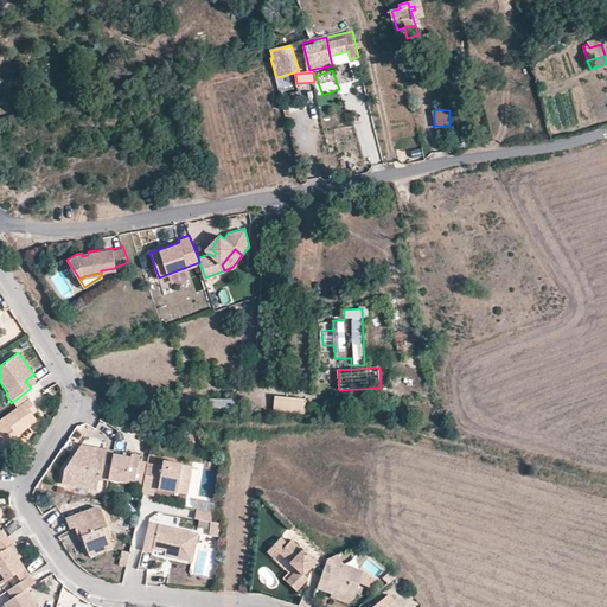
[(25,393),(11,403),(17,410),(0,421),(0,440),(8,454),(25,442),(19,434),(38,420),(33,414),(38,410),(25,393)]
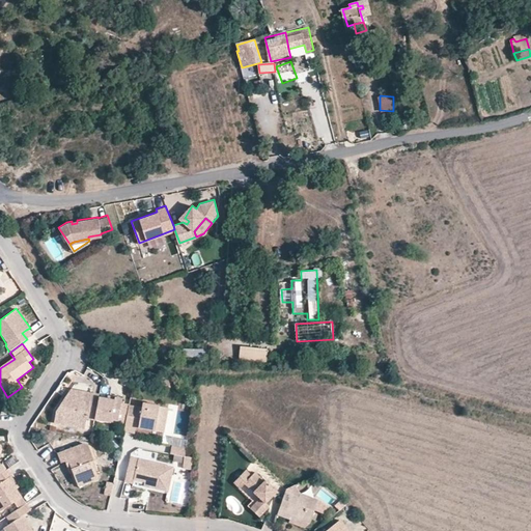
[(240,346),(239,360),(267,362),(267,348),(240,346)]
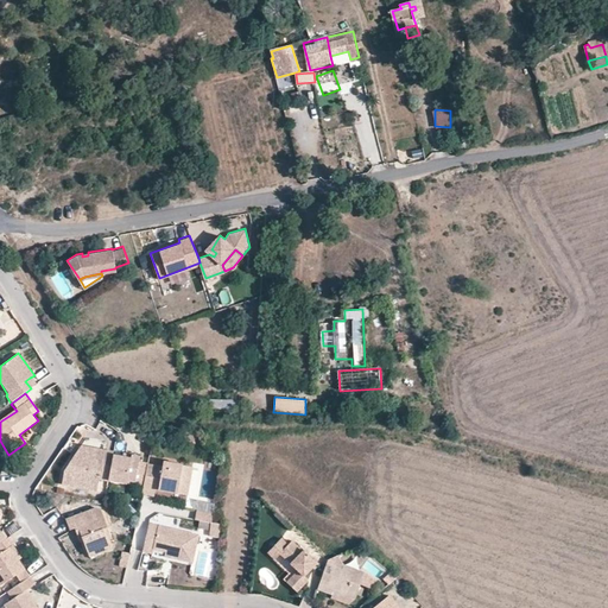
[(152,437),(153,428),(141,426),(140,435),(152,437)]
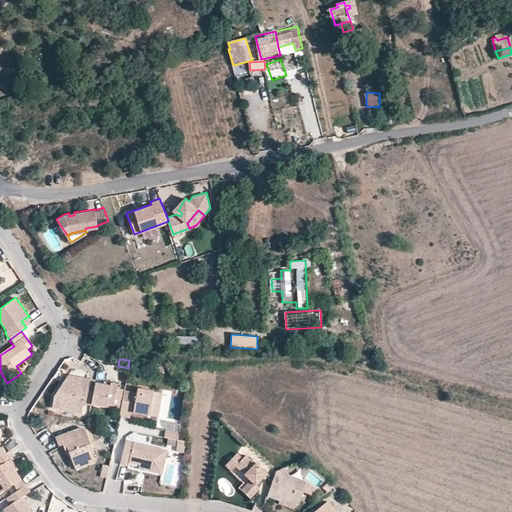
[(95,382),(95,381),(77,377),(75,383),(63,380),(55,393),(52,406),(82,412),(84,402),(91,403),(95,382)]
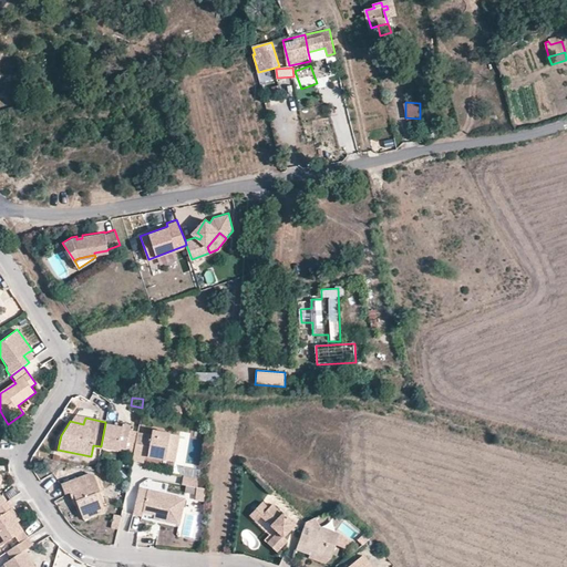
[(114,425),(105,423),(101,446),(117,450),(117,446),(125,447),(130,425),(122,423),(122,426),(114,425)]
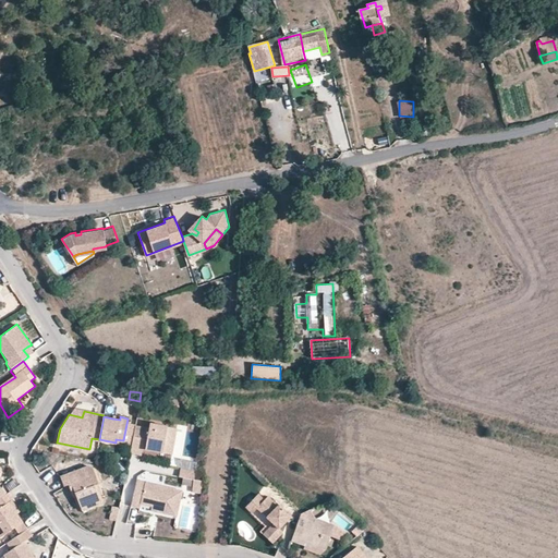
[(148,427),(135,425),(130,451),(142,455),(143,448),(171,452),(176,427),(155,423),(154,428),(148,427)]
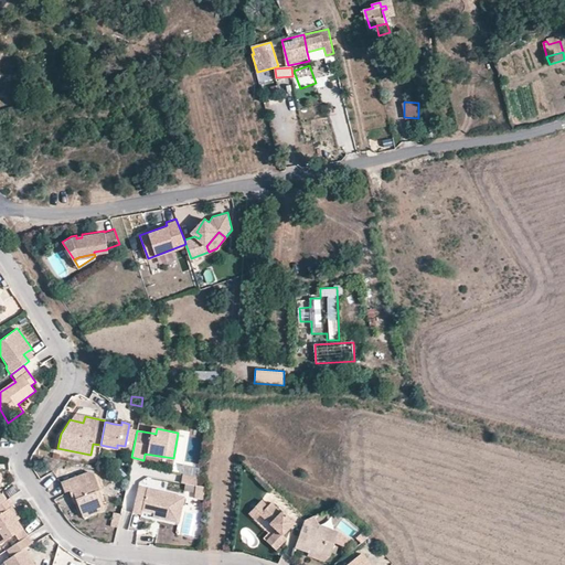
[(66,492),(70,491),(73,490),(77,503),(83,516),(104,510),(104,509),(98,493),(103,492),(96,475),(91,472),(62,482),(66,492)]
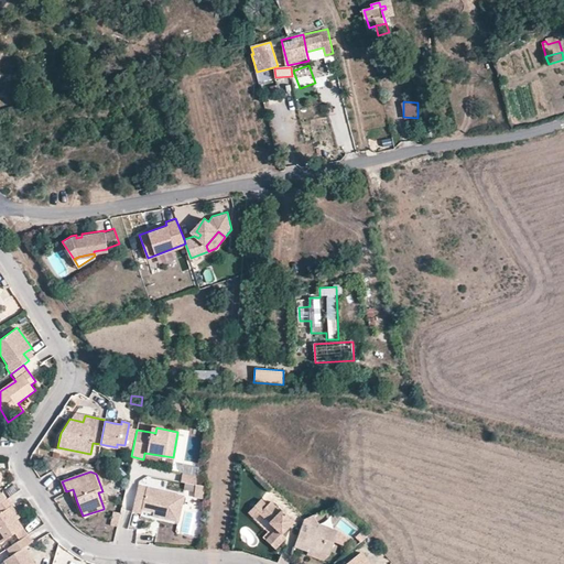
[(196,485),(197,476),(184,474),(182,483),(196,485)]
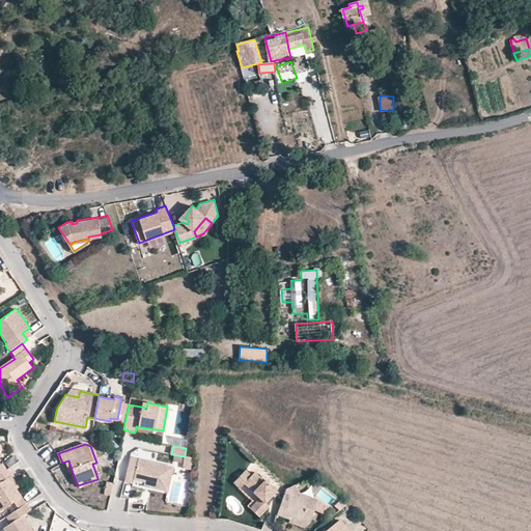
[(130,456),(124,480),(133,482),(134,478),(144,480),(151,481),(150,486),(167,490),(173,466),(130,456)]
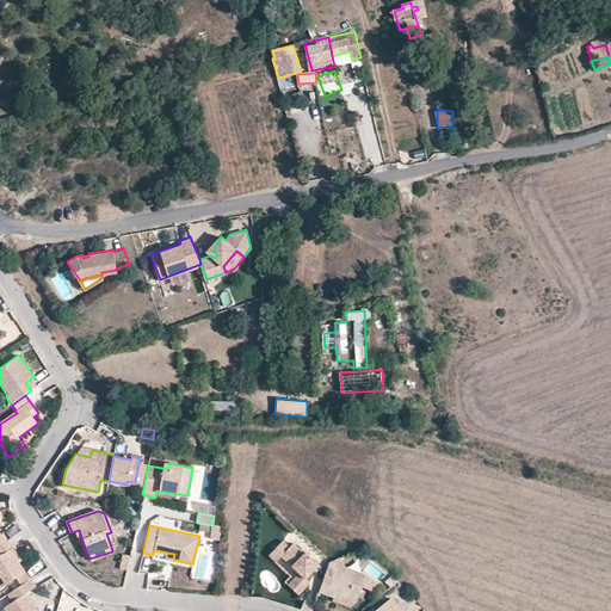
[(221,526),(213,525),(211,536),(220,537),(221,526)]
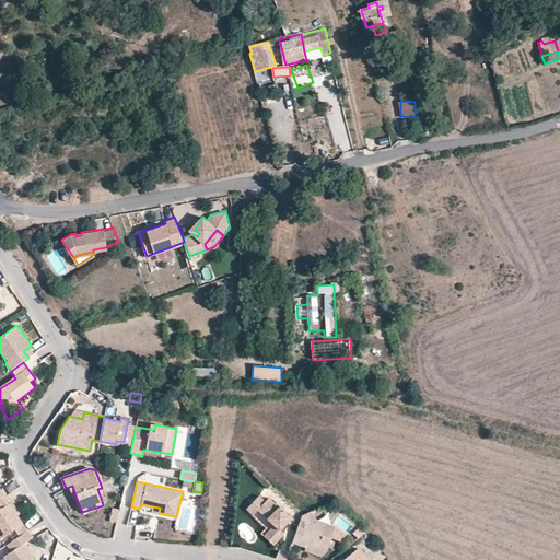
[(14,502),(9,494),(6,497),(0,500),(0,539),(0,540),(16,529),(23,525),(16,516),(10,505),(12,503),(14,502)]
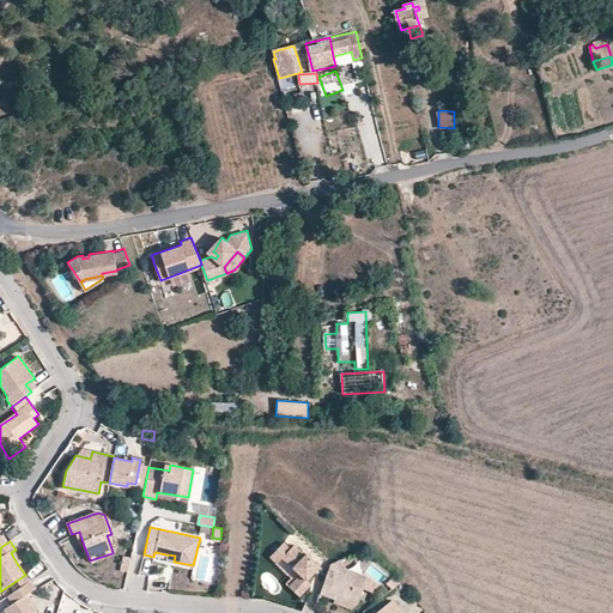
[(293,550),(287,544),(273,557),(279,564),(290,553),(297,560),(291,565),(302,576),(290,588),(299,598),(311,586),(308,582),(321,569),(309,556),(308,557),(297,546),(293,550)]
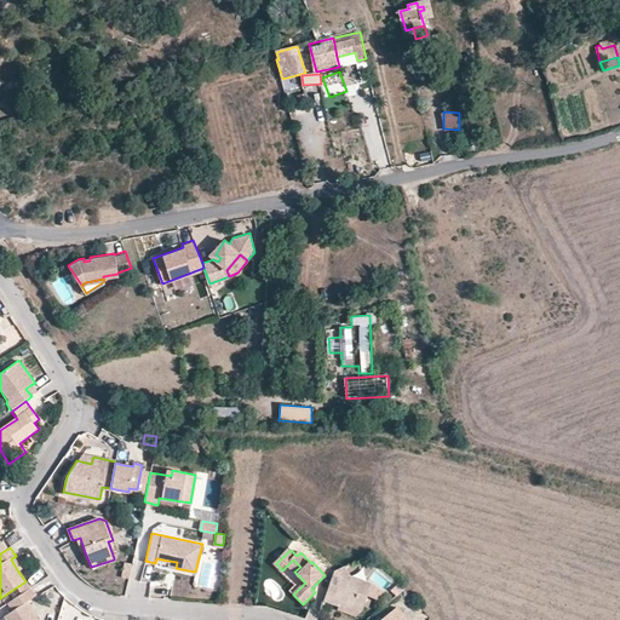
[(22,569),(13,557),(11,560),(18,572),(22,569)]
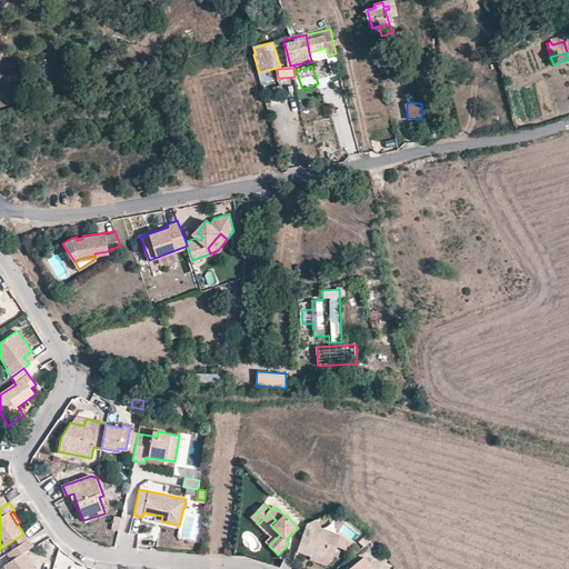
[(111,528),(118,530),(121,517),(115,515),(111,528)]
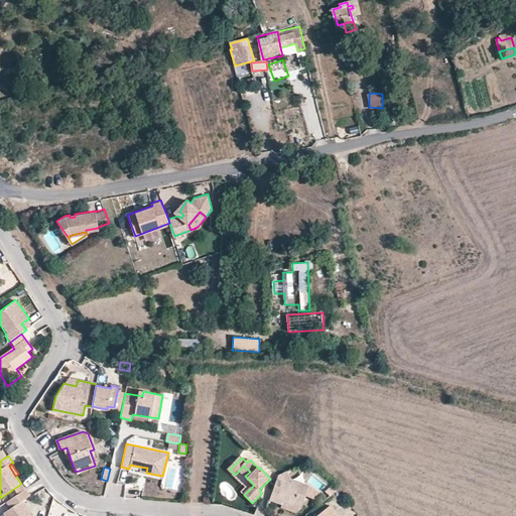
[(320,492),(309,486),(291,480),(287,471),(276,480),(273,489),(268,501),(276,503),(276,501),(279,502),(301,509),(306,494),(314,497),(320,492)]
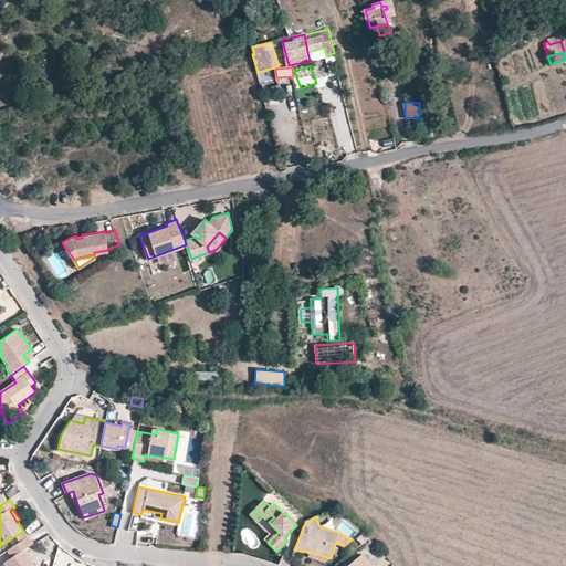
[(17,535),(20,542),(27,537),(23,531),(17,535)]
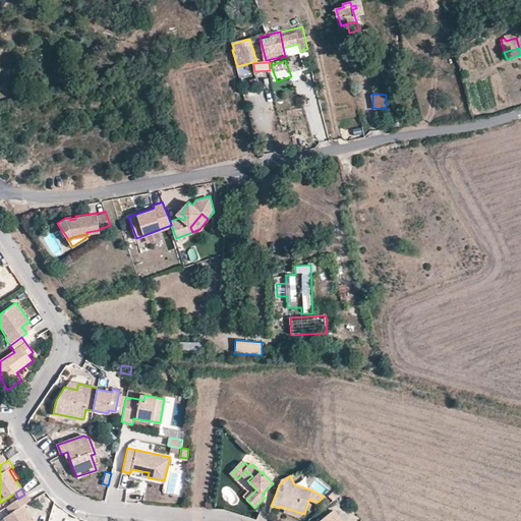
[(18,499),(5,508),(10,514),(3,519),(4,520),(31,520),(22,507),(30,502),(24,495),(18,499)]
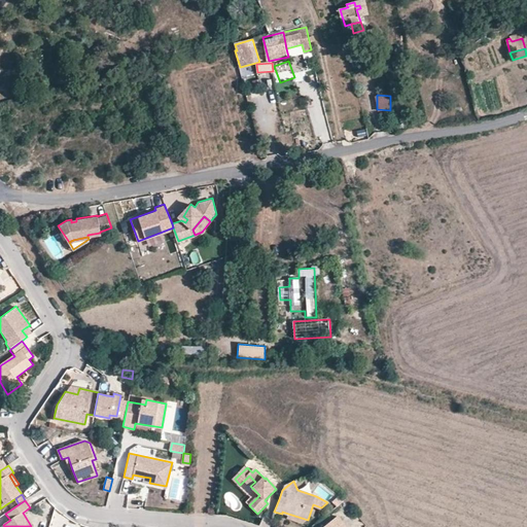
[(345,526),(339,518),(326,526),(345,526)]
